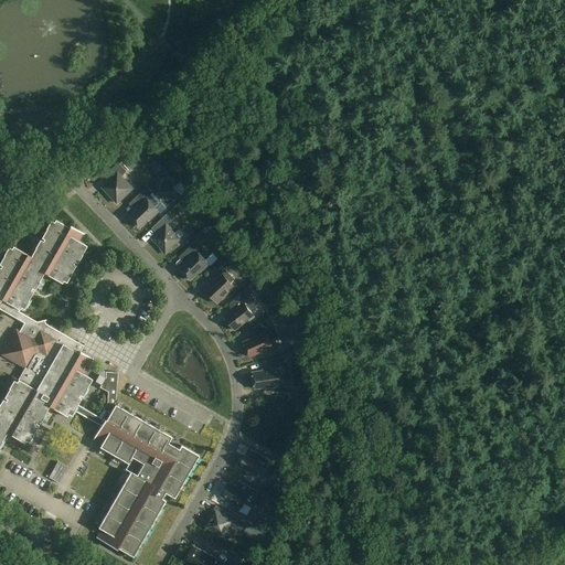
[(131,159),(125,162),(130,172),(137,168),(131,159)]
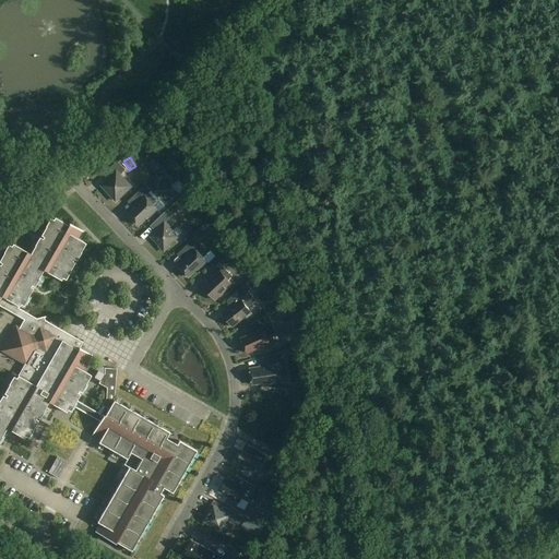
[(126,169),(117,161),(103,174),(108,179),(100,186),(116,201),(131,187),(120,175),(126,169)]
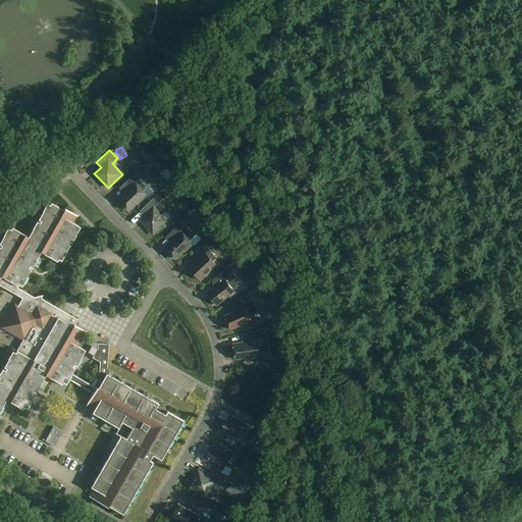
[(171,185),(178,177),(169,168),(162,175),(171,185)]
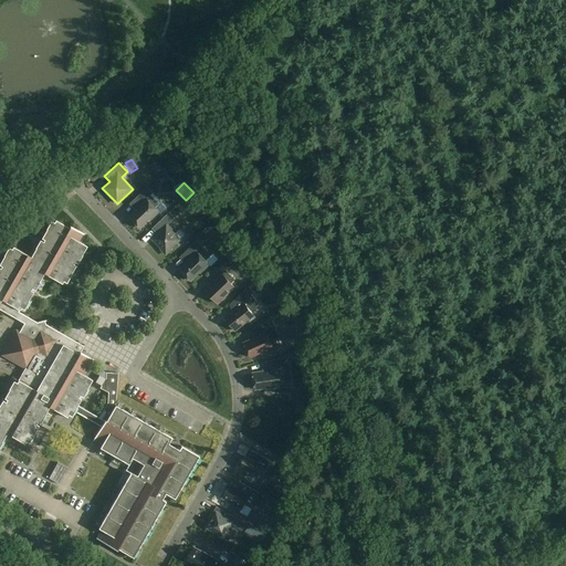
[(153,194),(147,188),(129,205),(136,210),(129,217),(140,228),(149,219),(150,220),(159,212),(160,215),(167,208),(160,202),(158,203),(150,196),(153,194)]
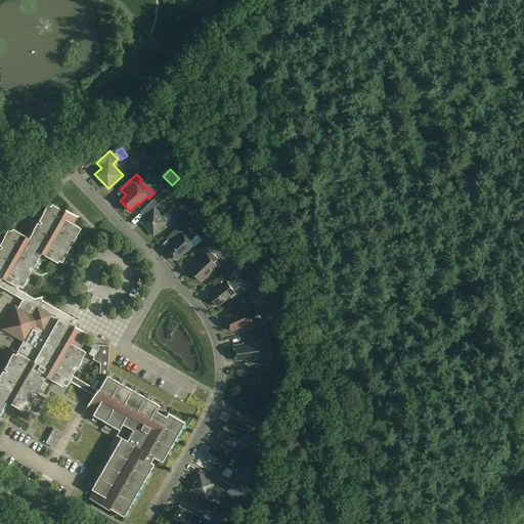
[(162,202),(157,197),(141,212),(145,217),(141,221),(149,230),(148,231),(154,236),(159,231),(159,230),(167,222),(170,219),(170,217),(167,214),(165,214),(162,217),(159,214),(160,213),(156,209),(162,202)]
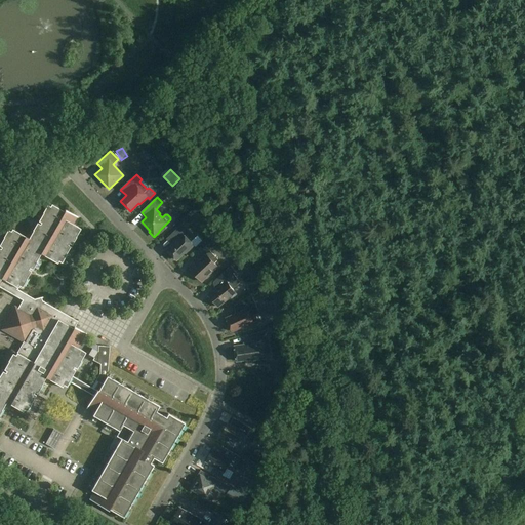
[(64,211),(49,203),(29,238),(19,234),(9,228),(0,243),(0,287),(23,300),(18,307),(14,305),(0,328),(0,329),(23,342),(16,353),(14,352),(0,375),(0,412),(6,402),(26,413),(45,377),(65,389),(69,380),(73,384),(94,395),(86,408),(94,412),(92,415),(120,431),(123,425),(133,431),(127,441),(121,438),(91,490),(93,491),(89,499),(109,511),(109,509),(123,517),(154,465),(151,462),(153,457),(162,462),(185,423),(168,413),(166,417),(164,416),(156,411),(159,406),(107,375),(98,391),(97,390),(96,391),(72,376),(85,353),(78,349),(86,334),(87,334),(69,323),(72,318),(43,301),(42,297),(34,299),(19,291),(41,253),(59,265),(80,229),(74,225),(78,217),(65,209),(64,211)]
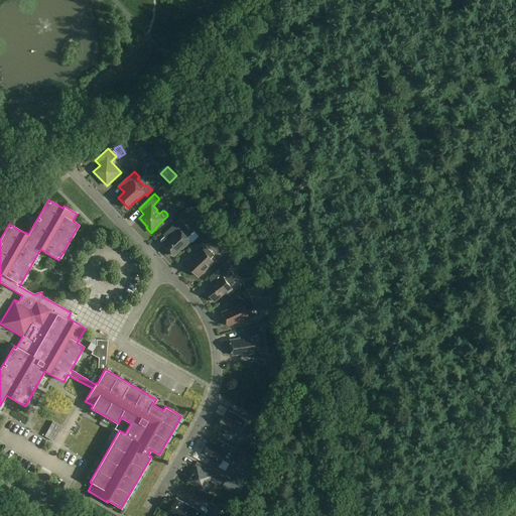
[(200,208),(196,204),(190,209),(196,215),(201,210),(199,209),(200,208)]
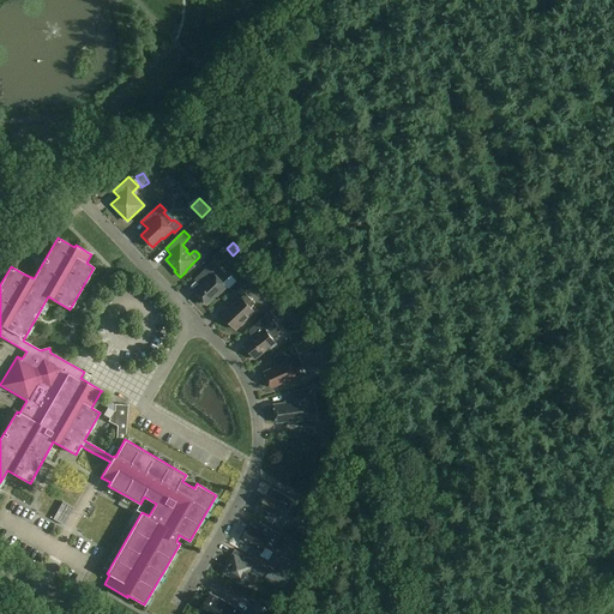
[(229,277),(214,262),(194,280),(202,286),(194,293),(206,305),(217,295),(217,296),(227,287),(223,283),(229,277)]
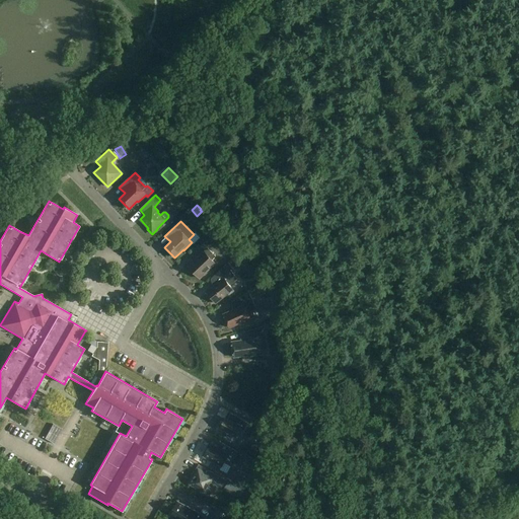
[(218,239),(213,234),(201,246),(205,250),(189,267),(191,269),(190,273),(196,275),(200,279),(215,264),(212,261),(216,256),(208,248),(218,239)]
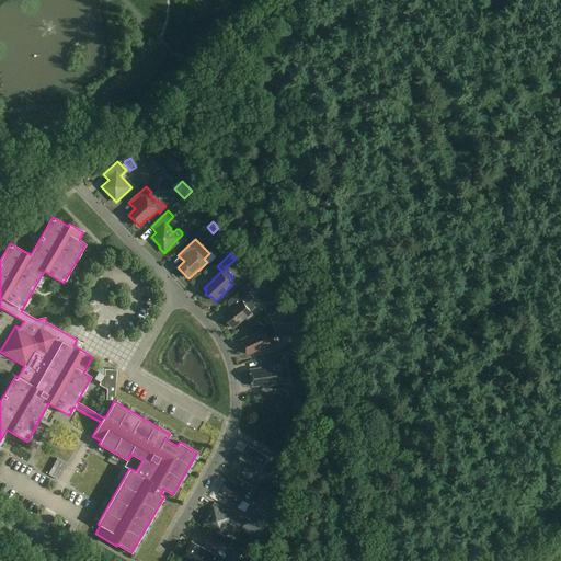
[(253,293),(247,284),(233,297),(239,304),(222,316),(233,329),(245,319),(247,320),(253,315),(248,308),(256,301),(251,294),(253,293)]
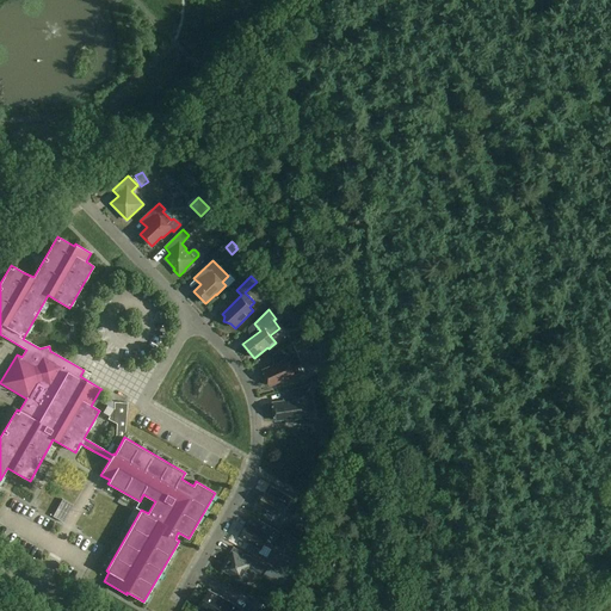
[(303,365),(294,344),(276,355),(279,363),(264,370),(271,387),(285,380),(287,381),(296,377),(295,376),(300,374),(301,374),(297,366),(303,365)]
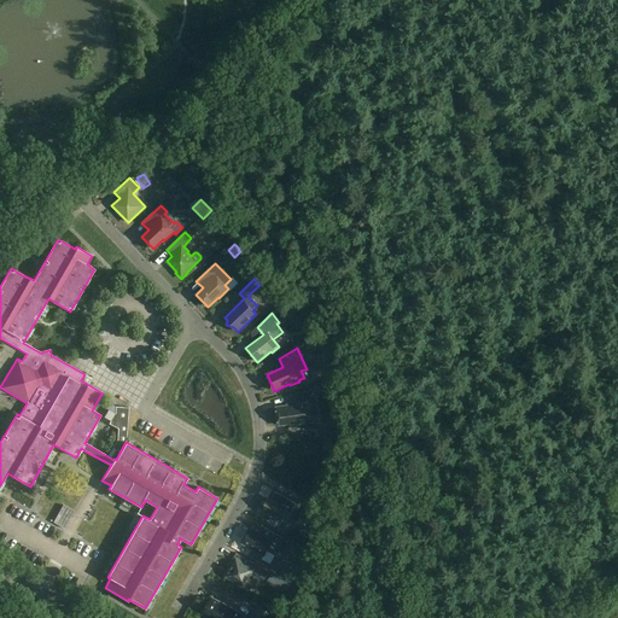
[(316,400),(314,390),(292,396),(292,403),(287,404),(287,406),(277,407),(279,425),(292,424),(292,425),(307,423),(307,418),(318,415),(315,415),(313,401),(316,400)]
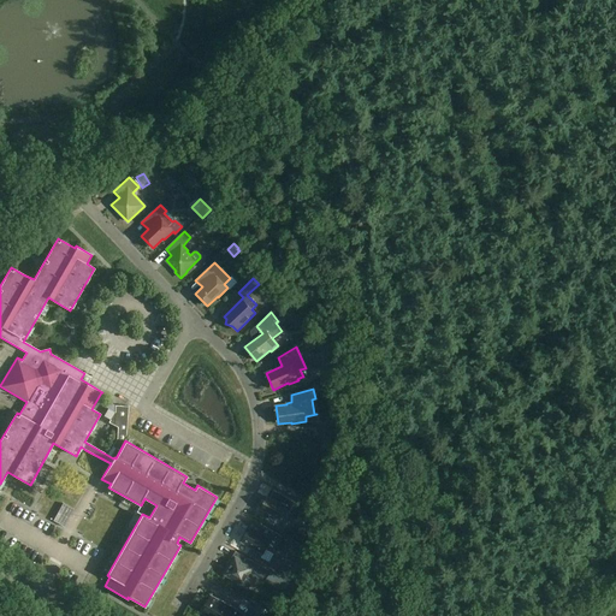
[(113,415),(116,416),(123,403),(117,400),(116,400),(110,410),(114,413),(113,415)]
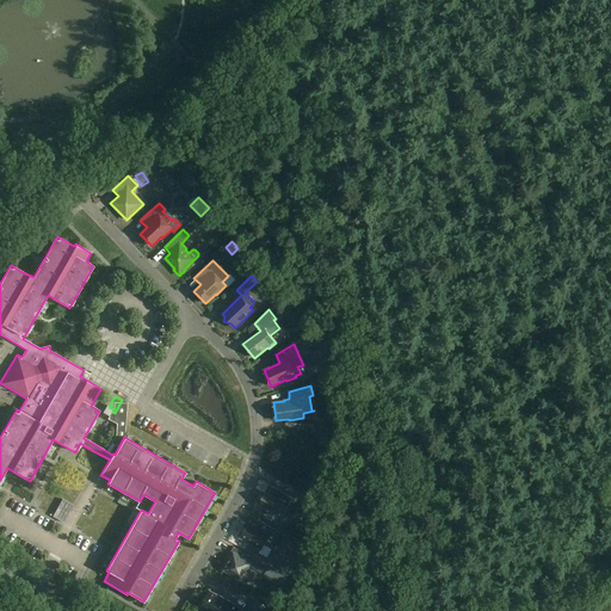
[(113,409),(109,407),(107,406),(103,413),(110,417),(112,412),(113,409)]
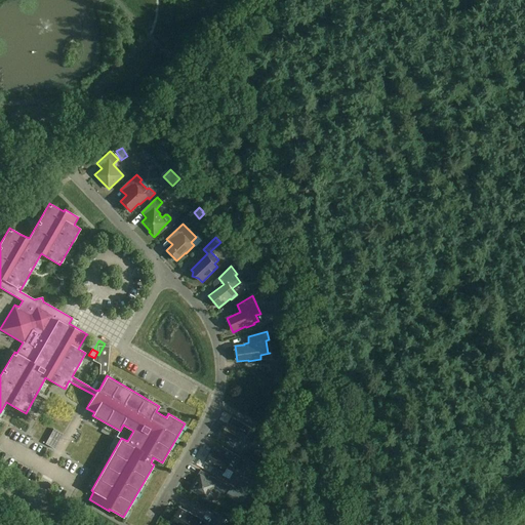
[(252,428),(234,417),(230,423),(228,422),(219,437),(220,438),(223,434),(230,438),(230,440),(230,442),(234,444),(236,443),(237,442),(238,442),(243,434),(247,436),(252,428)]
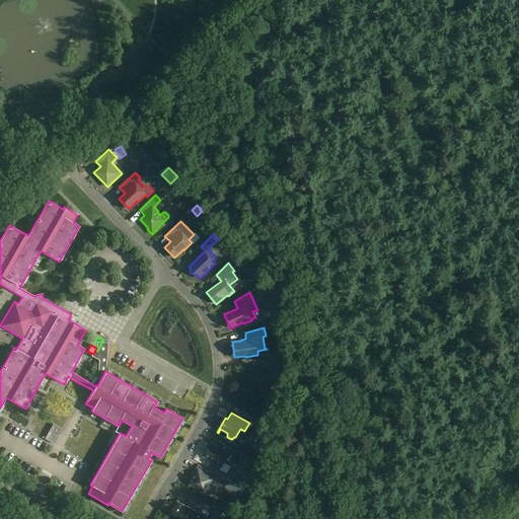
[(48,439),(57,445),(66,431),(56,425),(48,439)]
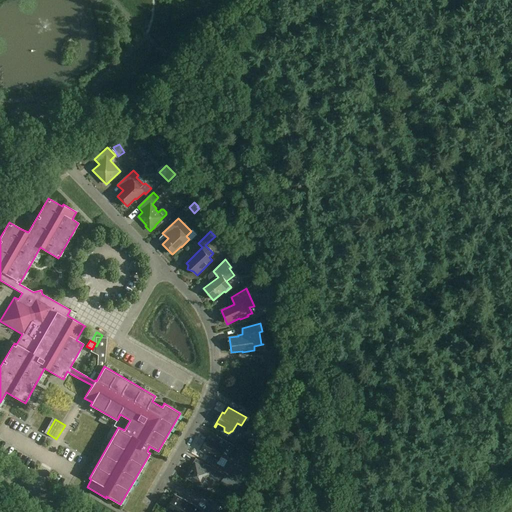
[(235,446),(219,437),(216,442),(208,438),(201,451),(218,461),(221,456),(227,460),(229,455),(234,458),(239,451),(234,448),(235,446)]
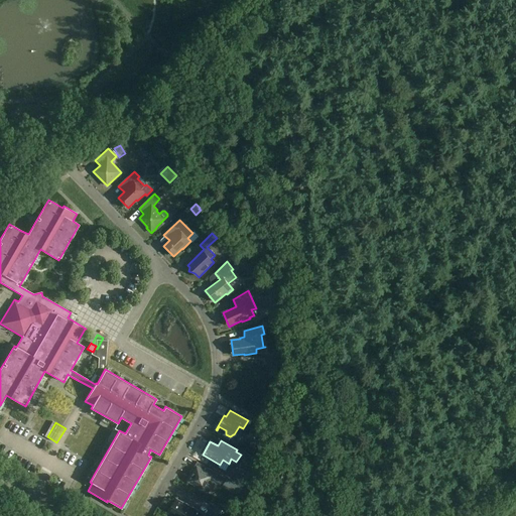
[(225,478),(198,462),(194,469),(196,470),(188,482),(209,493),(214,483),(220,487),(225,478)]
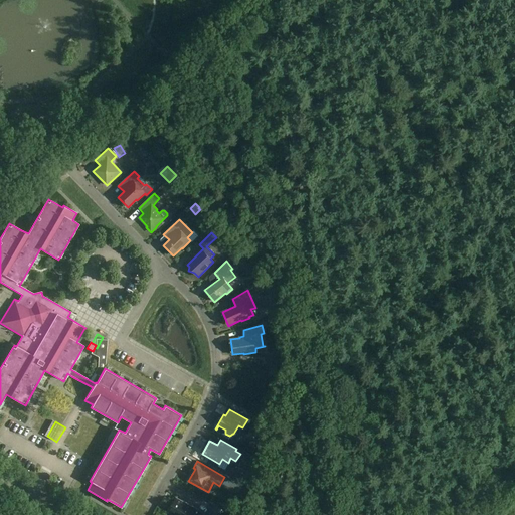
[(200,514),(202,513),(176,498),(168,512),(173,514),(200,514)]
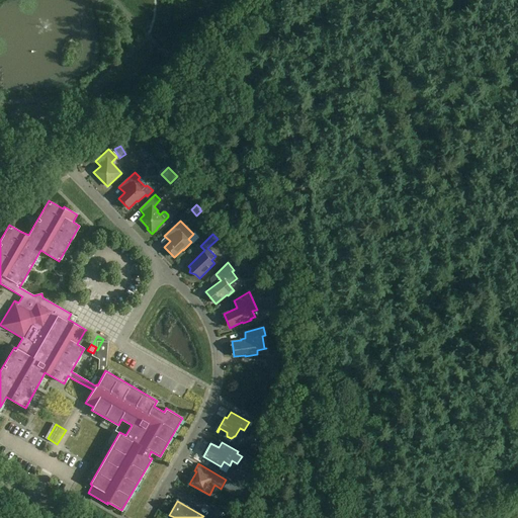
[(225,517),(227,514),(216,508),(210,517),(225,517)]
